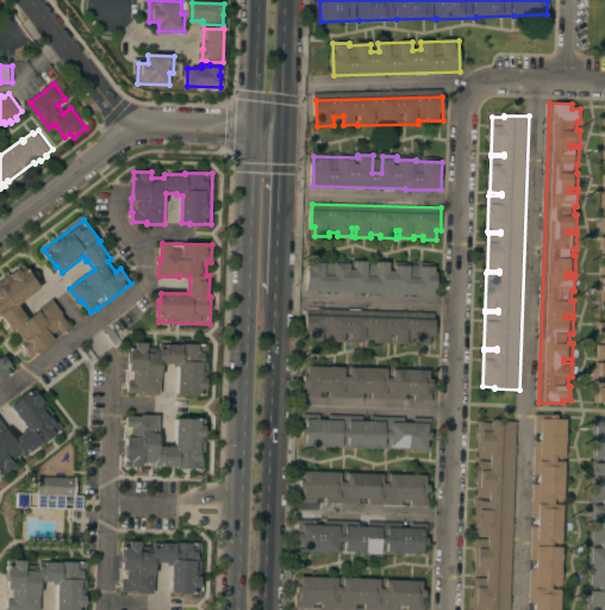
[(309,291),(310,268),(312,268),(313,259),(328,260),(328,262),(337,263),(337,260),(354,261),(354,268),(356,268),(356,261),(370,261),(370,263),(380,265),(380,261),(393,261),(393,269),(397,271),(397,262),(413,263),(413,265),(420,265),(420,263),(437,263),(437,272),(438,272),(437,296),(309,291)]
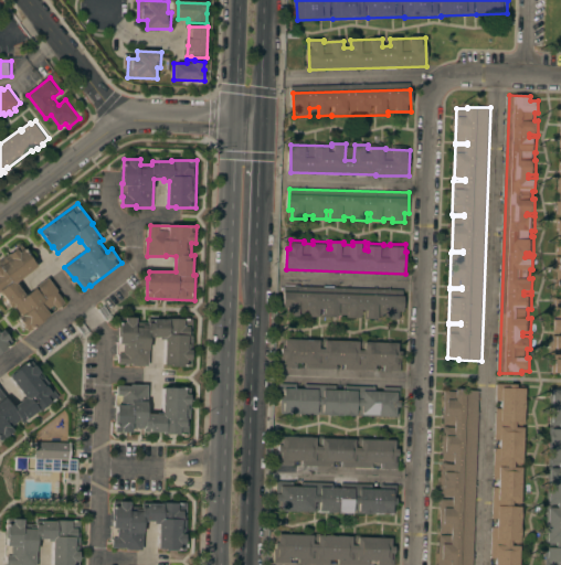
[(0,260),(22,245),(39,267),(19,281),(21,286),(20,287),(27,295),(50,278),(60,291),(59,292),(66,304),(61,308),(61,309),(36,328),(36,327),(30,332),(25,326),(20,318),(23,316),(17,306),(13,308),(2,292),(0,294),(0,260)]
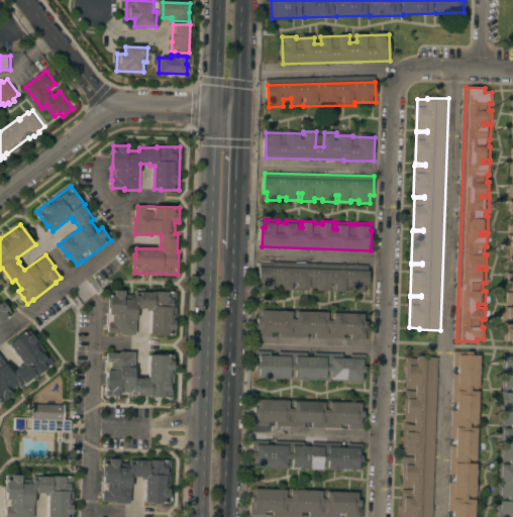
[(371,266),(371,285),(368,285),(367,292),(355,292),(355,289),(348,289),(348,292),(335,291),(336,283),(333,283),(333,291),(319,291),(319,288),(311,288),(311,290),(298,290),(299,283),(295,283),(295,290),(284,290),(284,287),(275,287),(275,290),(265,289),(265,281),(261,281),(262,262),(371,266)]
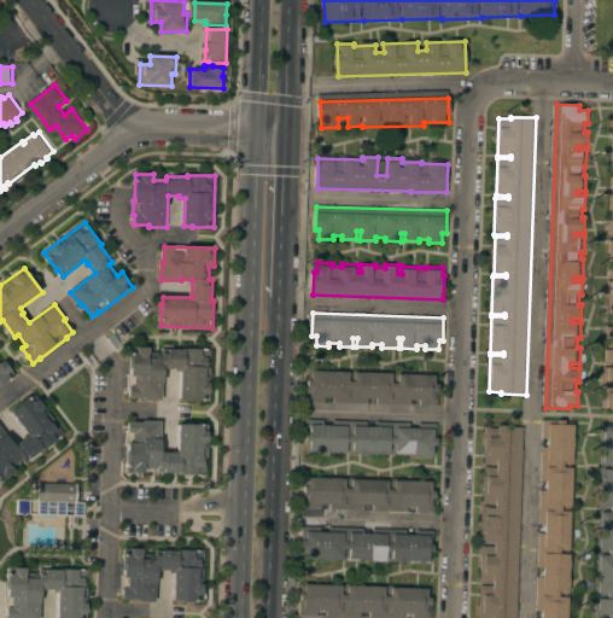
[(210,401),(203,400),(203,401),(188,401),(188,400),(181,398),(182,372),(176,372),(176,369),(165,369),(164,401),(146,400),(146,398),(130,397),(132,390),(130,390),(130,374),(132,374),(132,347),(150,348),(150,353),(163,353),(163,349),(185,350),(185,348),(212,349),(210,401)]
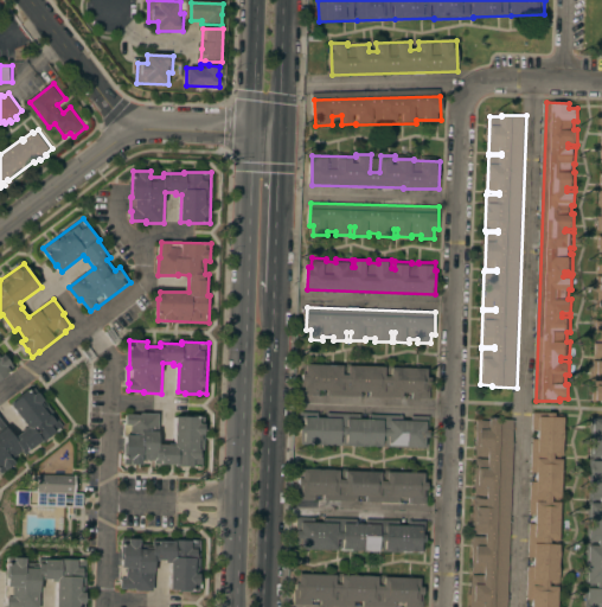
[(0,356),(1,358),(5,355),(15,369),(10,374),(10,375),(0,381),(0,356)]
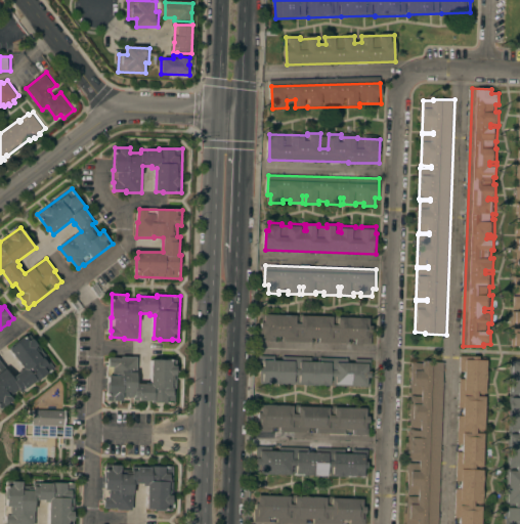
[(373,316),(373,325),(374,325),(374,344),(358,344),(358,339),(351,339),(351,344),(322,343),(322,338),(314,338),(314,342),(286,341),(286,337),(277,337),(277,341),(262,341),(263,322),(264,322),(265,313),(373,316)]
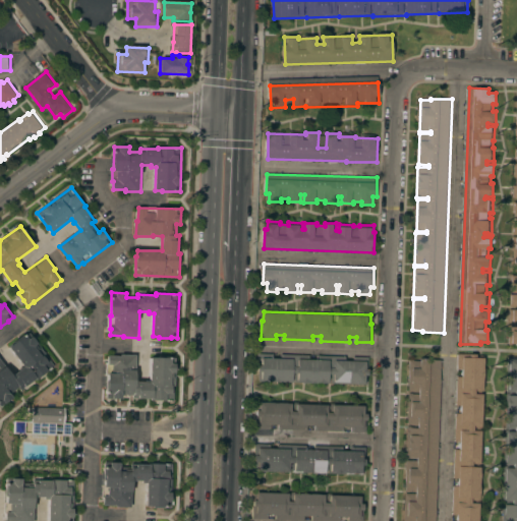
[(0,356),(13,375),(21,369),(20,368),(24,365),(10,347),(30,332),(56,366),(37,381),(36,379),(21,390),(20,388),(11,394),(14,398),(2,407),(0,404),(0,356)]
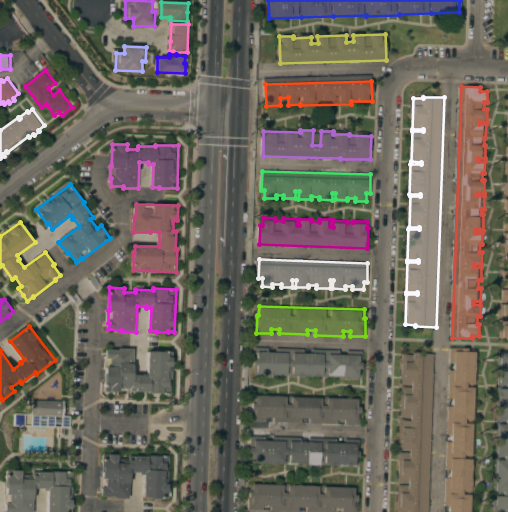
[(149,351),(156,352),(156,351),(167,351),(167,352),(173,352),(172,394),(149,393),(149,392),(132,391),(132,388),(121,388),(121,392),(106,392),(106,386),(105,386),(105,374),(107,374),(107,368),(106,368),(106,357),(107,357),(108,350),(120,350),(120,348),(135,349),(134,376),(148,376),(149,351)]
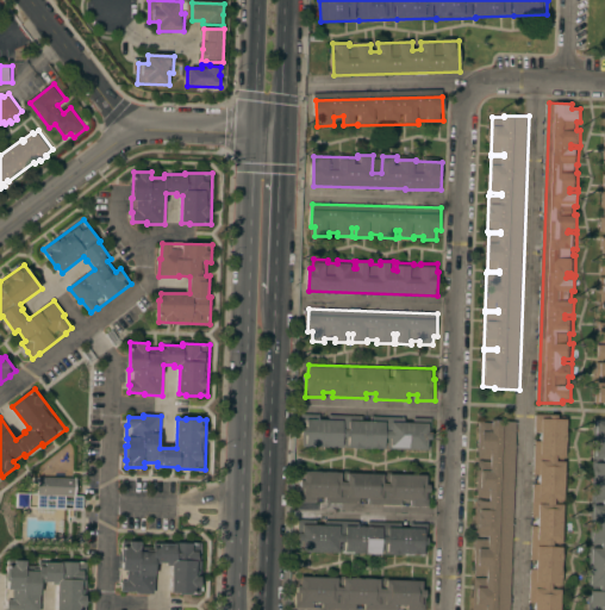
[(323,415),(323,419),(331,419),(331,415),(365,416),(365,421),(374,422),(374,417),(407,418),(407,423),(416,423),(416,418),(434,418),(434,440),(431,440),(431,450),(305,446),(305,435),(304,435),(305,415),(323,415)]
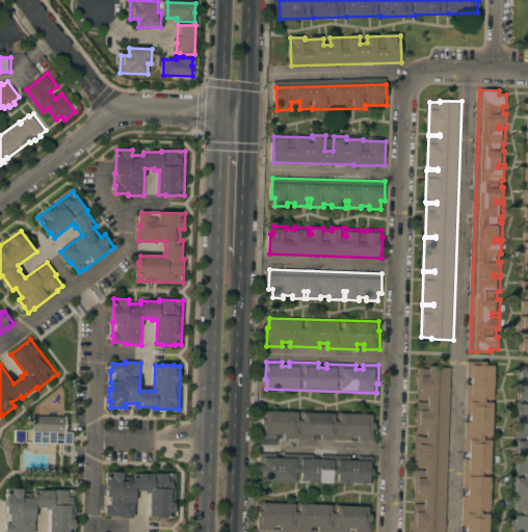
[(469,531),(470,526),(464,526),(465,497),(470,497),(471,488),(465,488),(466,459),(472,459),(472,451),(467,451),(468,422),(473,422),(473,415),(468,414),(469,384),(474,384),(474,377),(469,376),(470,362),(489,362),(489,364),(498,364),(491,531),(469,531)]
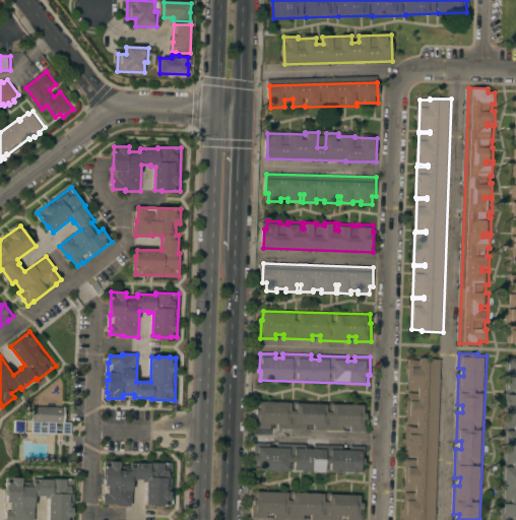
[(502,519),(509,356),(515,356),(515,519),(502,519)]
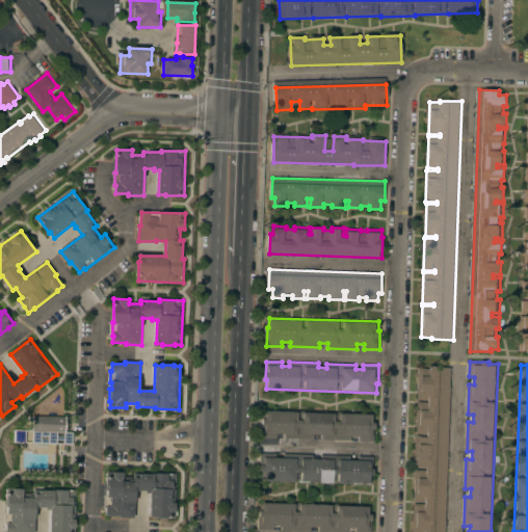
[(447,531),(415,531),(416,504),(426,504),(426,502),(416,502),(417,470),(427,471),(427,468),(417,468),(418,436),(428,437),(428,434),(418,434),(419,402),(429,402),(430,400),(420,400),(421,368),(431,369),(431,367),(453,368),(447,531)]
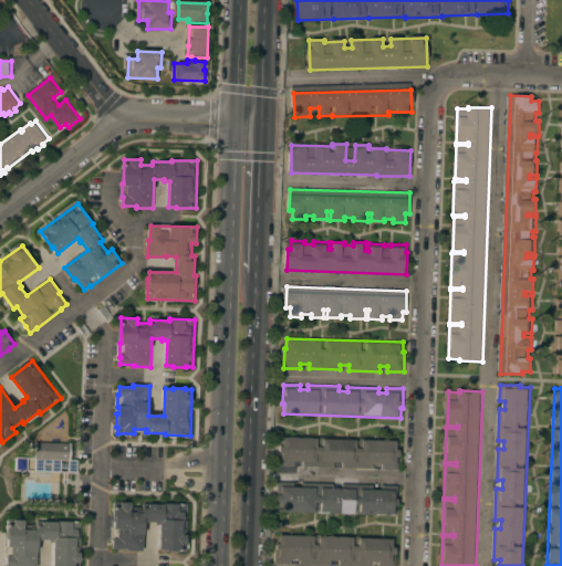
[(384,469),(384,464),(375,464),(375,469),(345,468),(345,462),(336,462),(336,468),(305,467),(305,461),(297,461),(297,467),(280,465),(281,446),(284,446),(284,436),(399,440),(399,450),(402,450),(401,470),(384,469)]
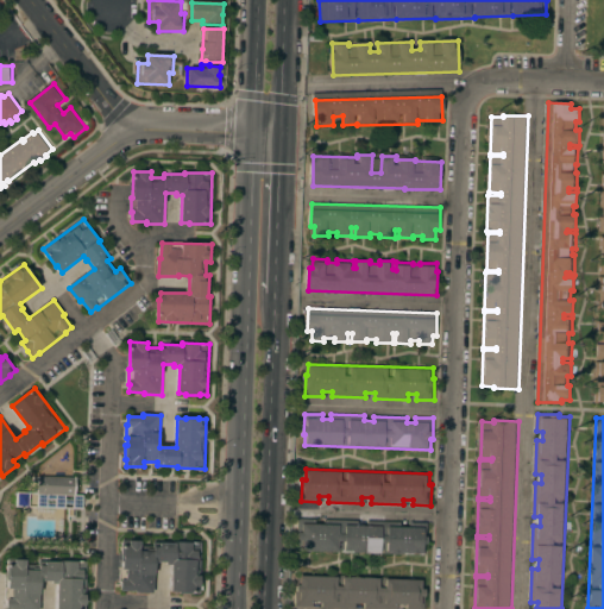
[(79,478),(77,495),(41,494),(41,476),(79,478)]
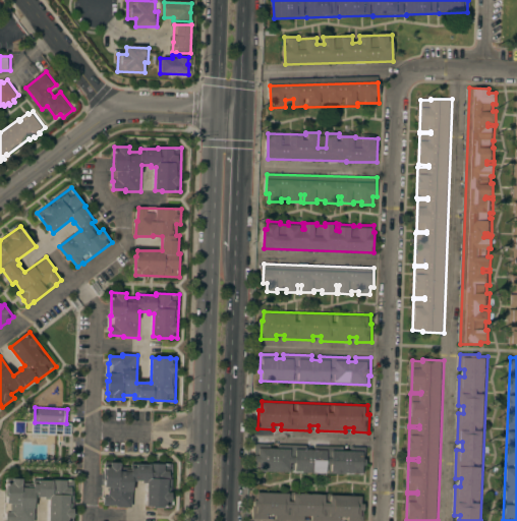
[(273,445),(273,449),(280,449),(280,445),(308,446),(308,450),(317,450),(317,446),(345,447),(345,451),(352,451),(353,447),(367,448),(367,465),(365,465),(365,475),(257,471),(257,462),(256,462),(257,444),(273,445)]
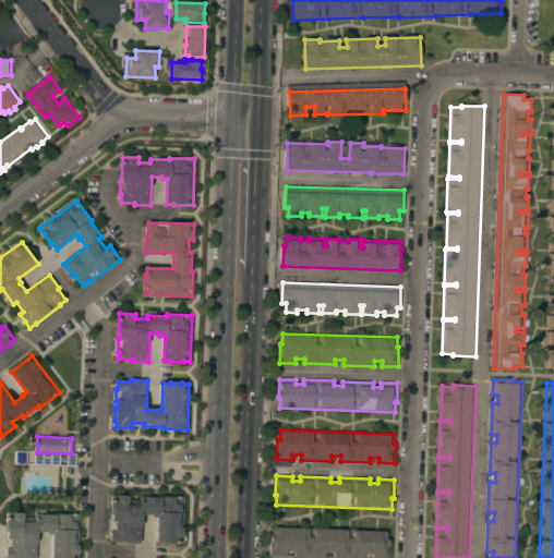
[(165,544),(165,542),(157,542),(158,516),(143,514),(142,544),(125,543),(125,542),(112,541),(112,532),(111,532),(112,520),(113,514),(111,514),(112,500),(113,500),(113,495),(130,496),(130,500),(142,500),(142,497),(160,498),(160,496),(185,497),(184,543),(178,543),(178,544),(165,544)]
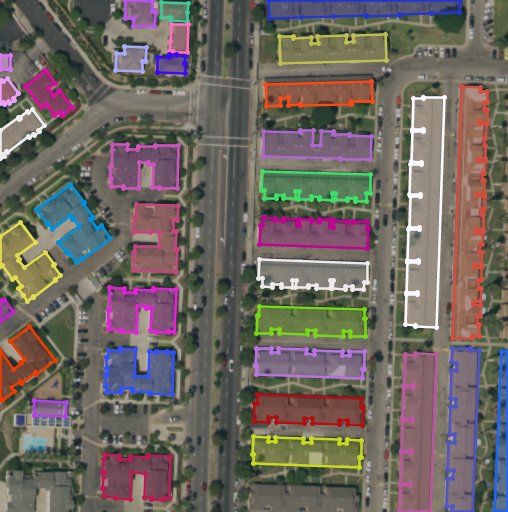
[(48,511),(49,491),(45,491),(45,489),(35,488),(34,511),(7,511),(7,504),(6,504),(7,493),(8,493),(8,488),(6,488),(7,476),(8,476),(8,470),(23,470),(23,475),(34,475),(34,472),(51,473),(51,471),(74,472),(73,511),(48,511)]
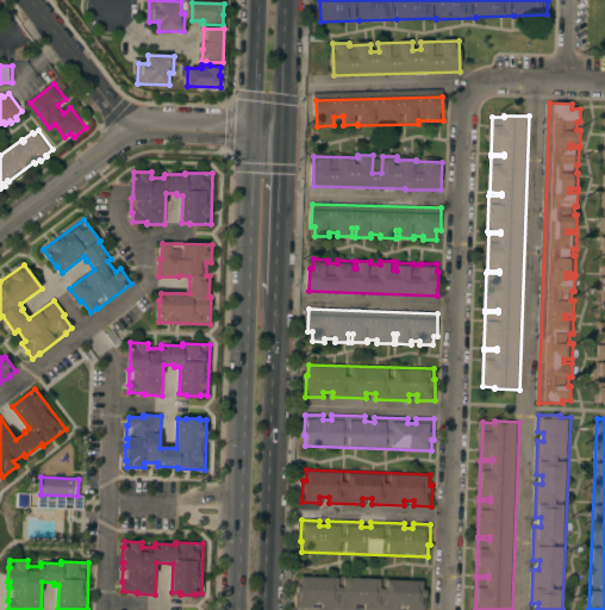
[(410,609),(410,605),(401,605),(401,609),(368,609),(368,604),(359,604),(357,609),(325,608),(325,603),(316,603),(316,608),(298,608),(299,586),(303,586),(303,576),(428,579),(426,591),(429,591),(428,609),(410,609)]
